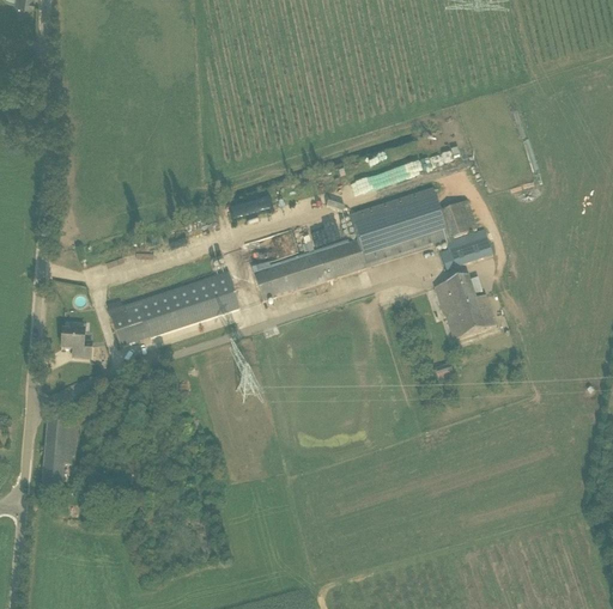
[(432,186),(350,213),(358,238),(366,267),(447,241),(450,239),(450,237),(441,209),(432,186)]
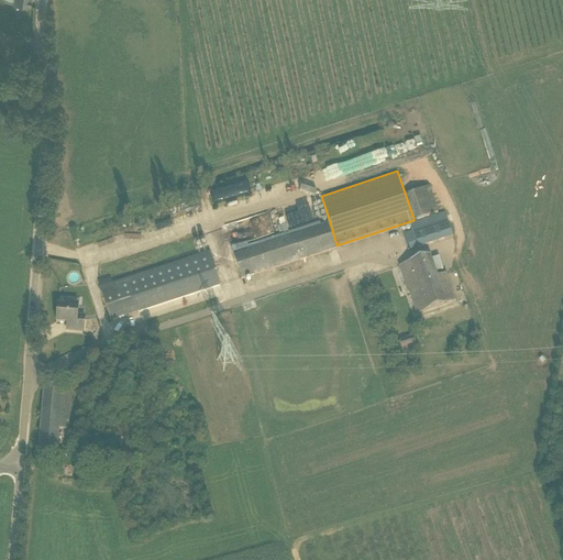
[(285,188),(309,180),(307,172),(282,179),(285,188)]
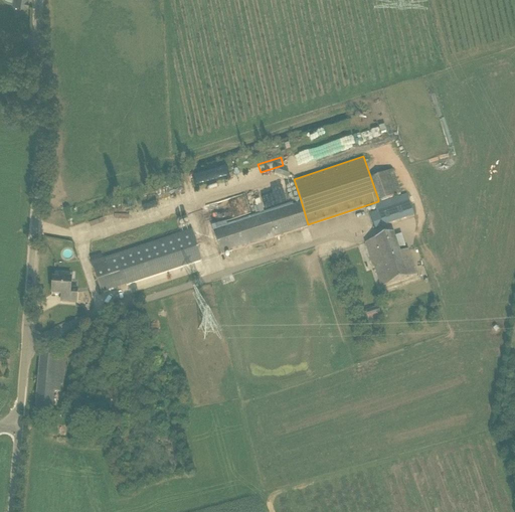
[(245,161),(199,174),(202,184),(248,171),(245,161)]
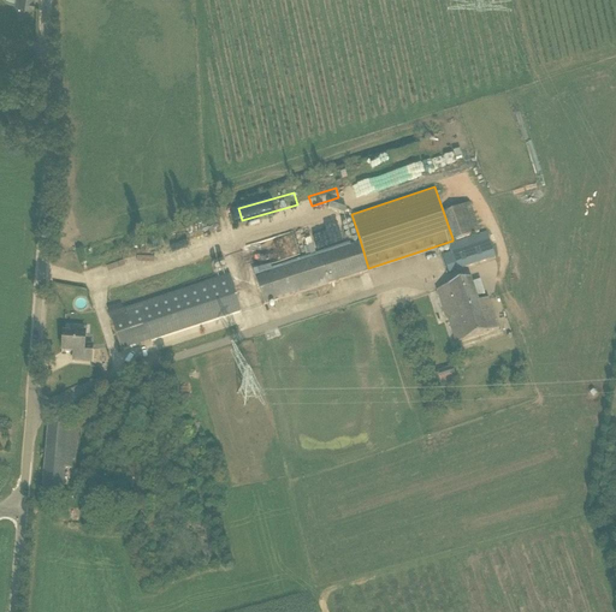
[(452,238),(460,236),(480,229),(469,201),(443,211),(452,238)]
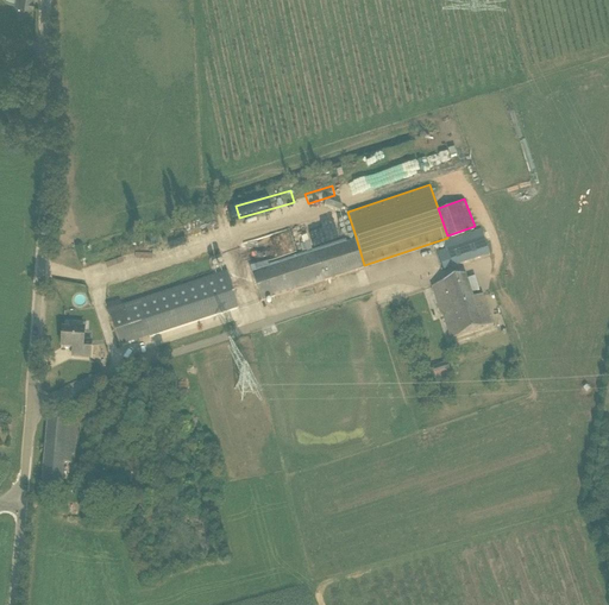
[(262,219),(278,214),(277,208),(261,213),(262,219)]
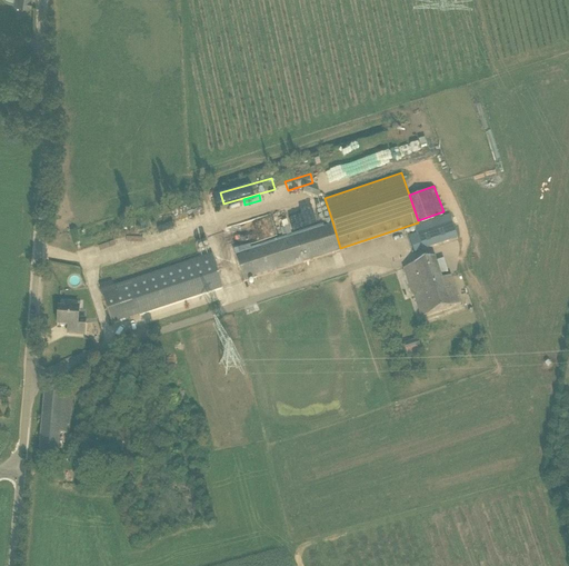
[(290,222),(312,222),(312,209),(290,209),(290,222)]
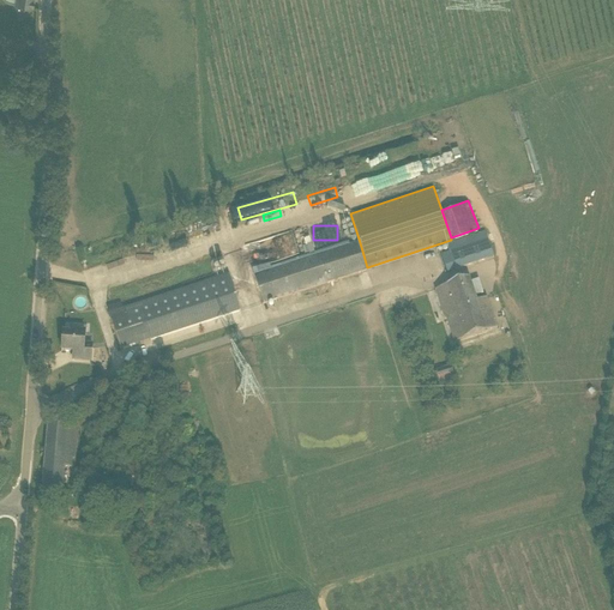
[(450,251),(441,253),(447,270),(494,254),(485,228),(451,240),(447,241),(450,251)]
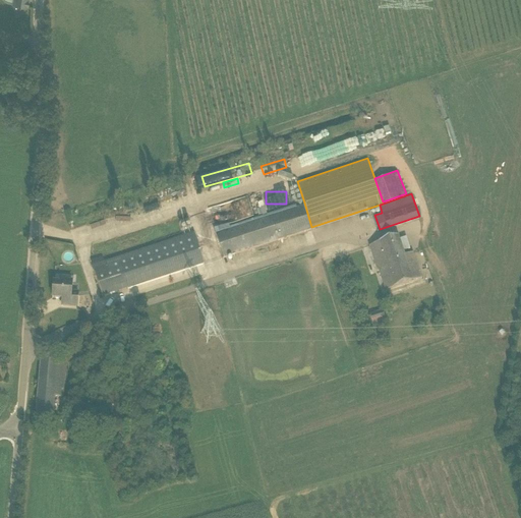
[(223,255),(311,227),(304,203),(303,204),(297,206),(296,203),(267,212),(265,204),(261,206),(263,213),(230,224),(229,221),(213,226),(215,231),(216,231),(216,232),(223,255)]
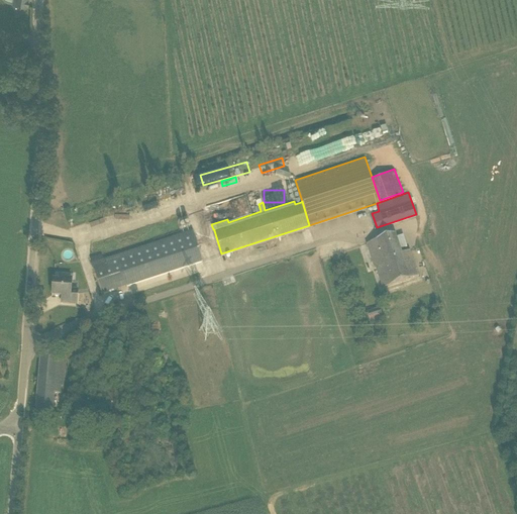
[(202,260),(199,249),(192,228),(92,262),(101,292),(202,260)]
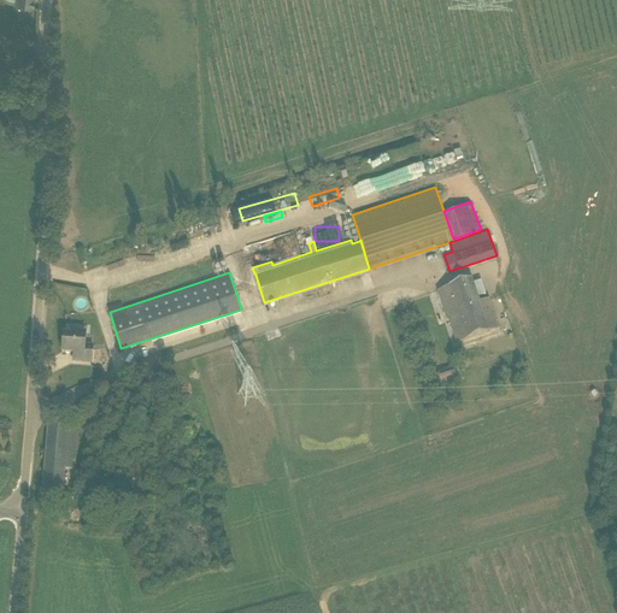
[(476,294),(470,277),(438,288),(447,317),(448,317),(457,341),(499,326),(488,296),(479,300),(476,294)]
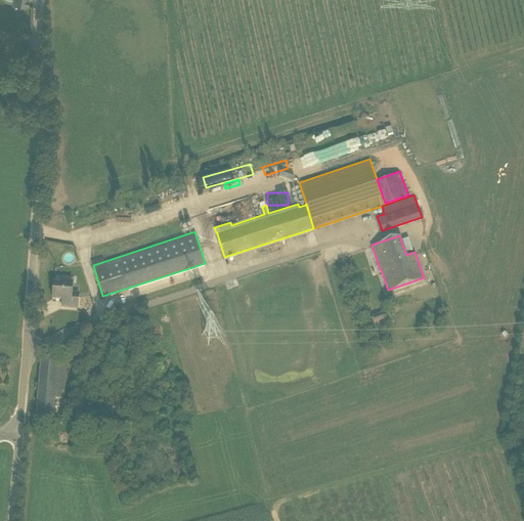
[(412,248),(408,236),(402,239),(406,250),(412,248)]
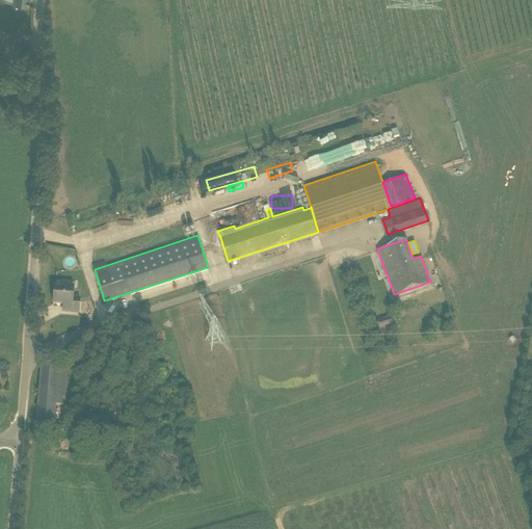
[(431,253),(424,255),(428,266),(435,264),(431,253)]
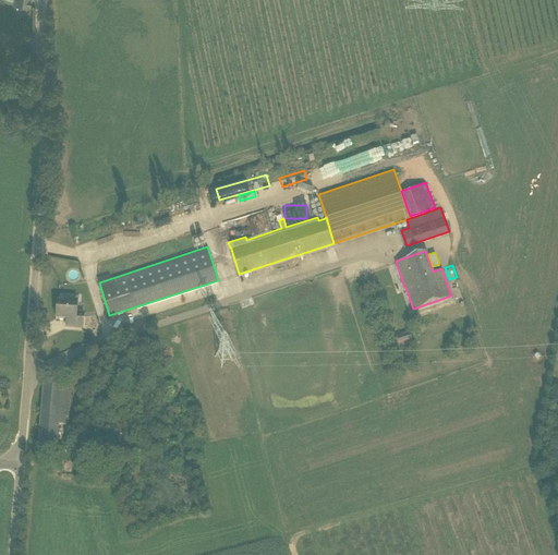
[(67,317),(67,324),(83,326),(83,313),(84,309),(76,308),(77,299),(68,299),(68,300),(57,300),(56,316),(67,317)]
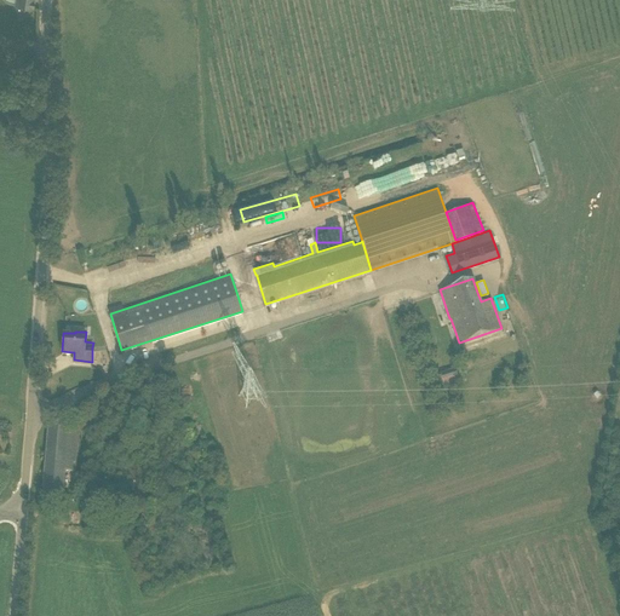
[(64,468),(68,427),(49,426),(42,485),(63,488),(64,468)]
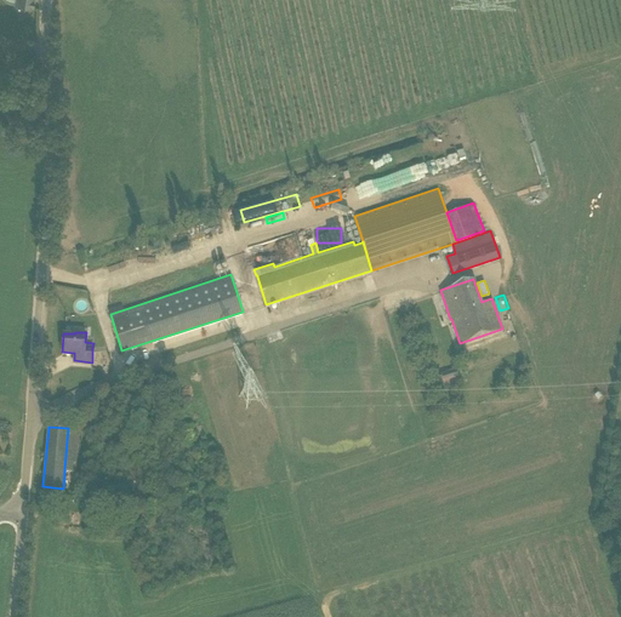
[(112,451),(113,440),(87,438),(86,449),(112,451)]
